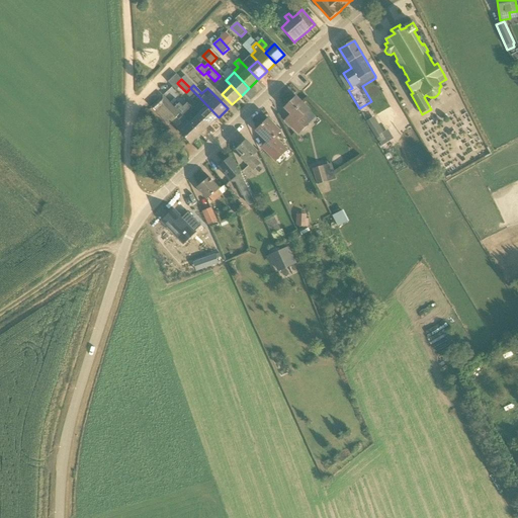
[(185,118),(175,107),(164,96),(151,107),(168,125),(177,117),(181,121),(185,118)]
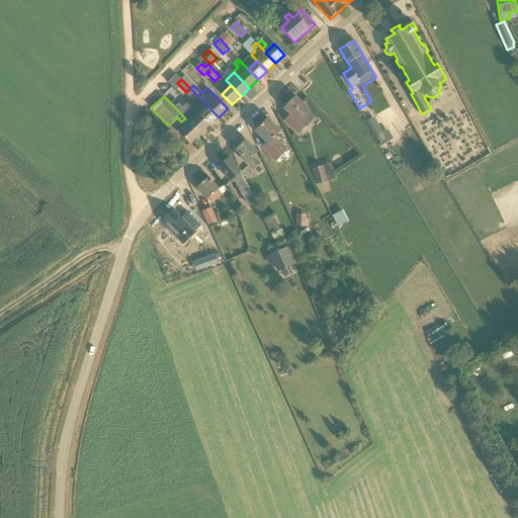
[(209,125),(219,117),(198,96),(194,100),(199,104),(197,106),(202,111),(199,115),(209,125)]
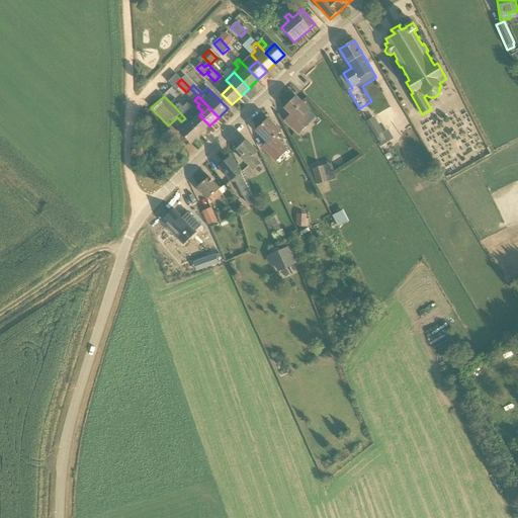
[(310,110),(303,103),(296,97),(285,108),(291,115),(285,120),(298,134),(310,122),(304,115),(310,110)]
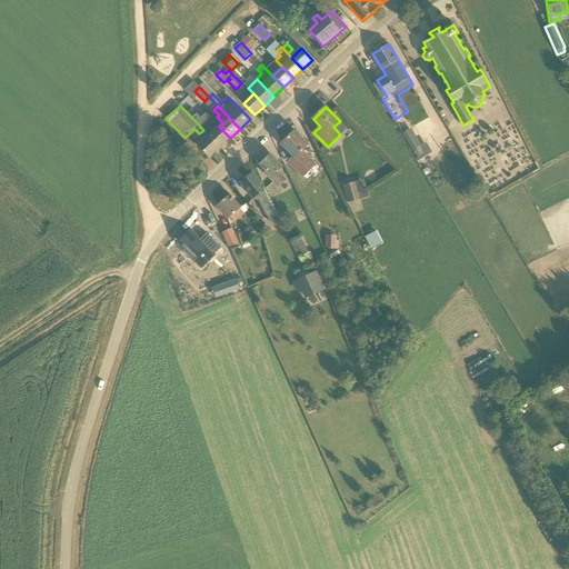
[(219,127),(213,131),(208,126),(207,127),(202,122),(202,119),(197,113),(192,118),(203,130),(209,136),(220,148),(230,138),(219,127)]
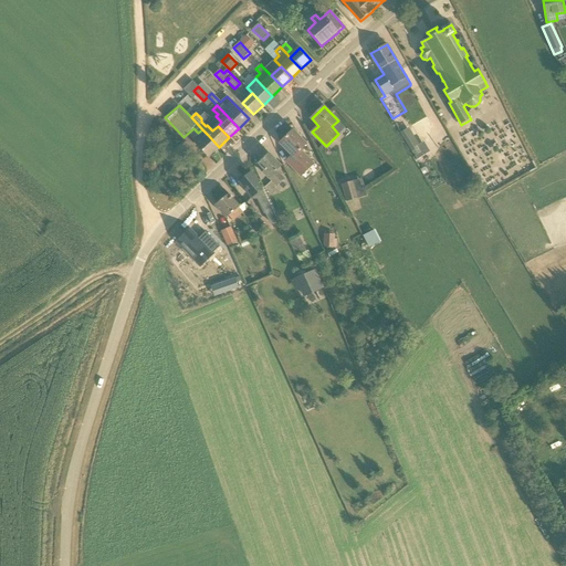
[(401,133),(415,156),(420,153),(417,147),(418,147),(407,129),(401,133)]
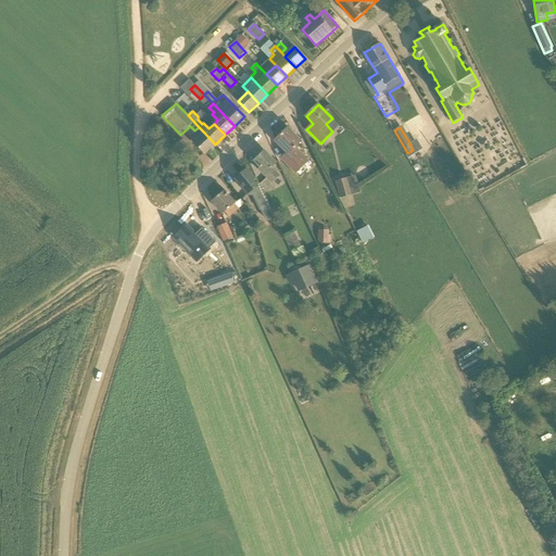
[(288,152),(281,159),(297,173),(308,161),(295,148),(301,142),(288,128),(276,140),(288,152)]
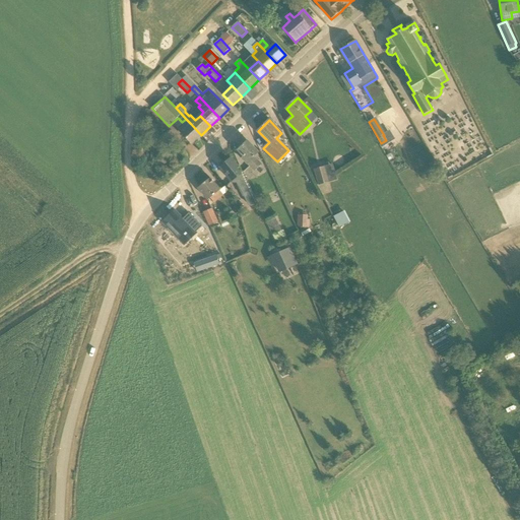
[(192,143),(201,135),(191,124),(182,133),(192,143)]
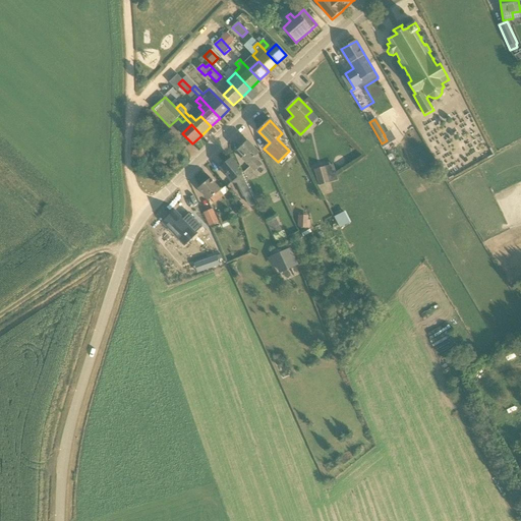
[(151,137),(152,148),(162,147),(161,137),(151,137)]
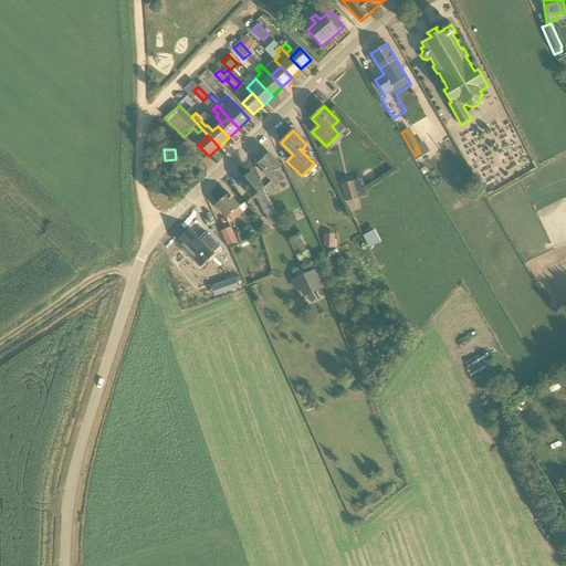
[(263,173),(269,178),(276,186),(284,179),(280,174),(278,176),(274,174),(282,166),(270,154),(259,164),(265,170),(263,173)]
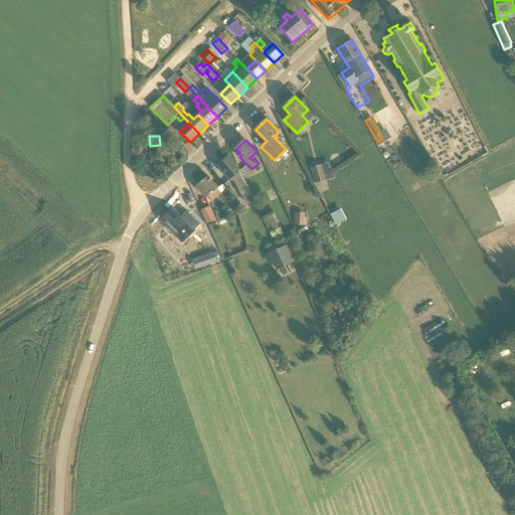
[(233,166),(235,164),(229,157),(217,166),(229,180),(235,179),(238,187),(240,187),(242,192),(249,189),(240,170),(238,172),(233,166)]
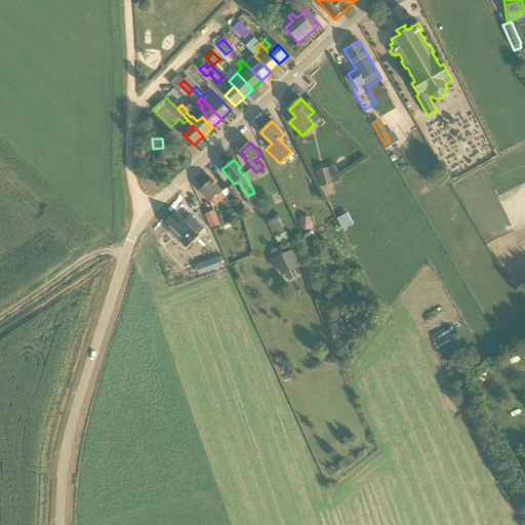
[(321,187),(332,184),(328,168),(317,171),(321,187)]
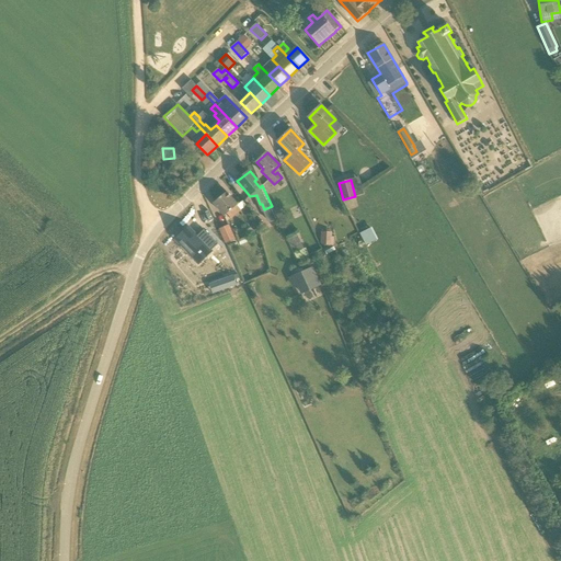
[(225,216),(227,214),(231,218),(240,210),(237,206),(238,205),(227,192),(214,203),(225,216)]
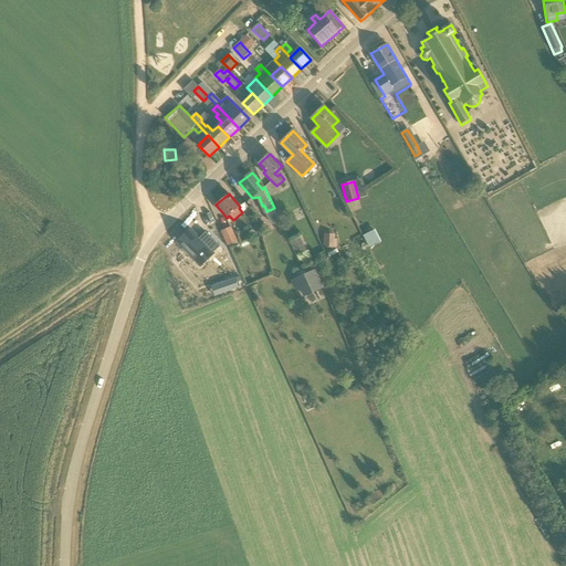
[(190,228),(176,241),(200,268),(216,253),(213,252),(220,245),(206,231),(199,237),(190,228)]
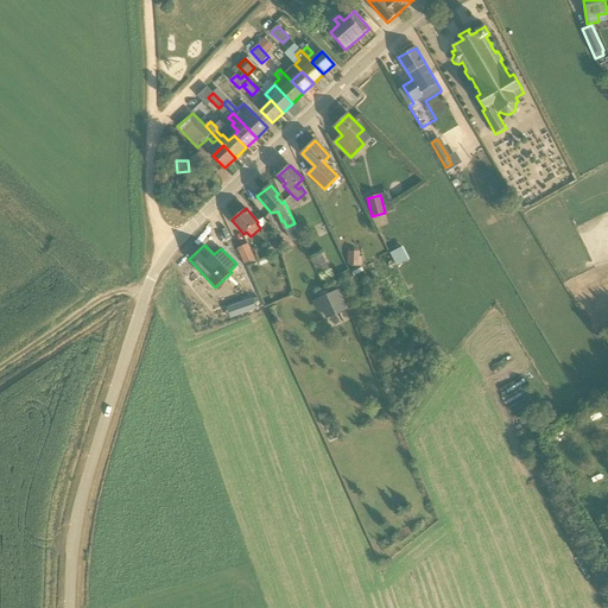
[(245,264),(254,260),(248,245),(239,248),(245,264)]
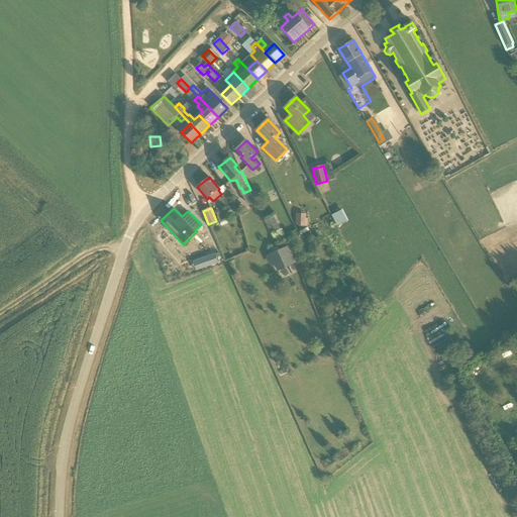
[(336,225),(347,221),(343,209),(331,214),(336,225)]
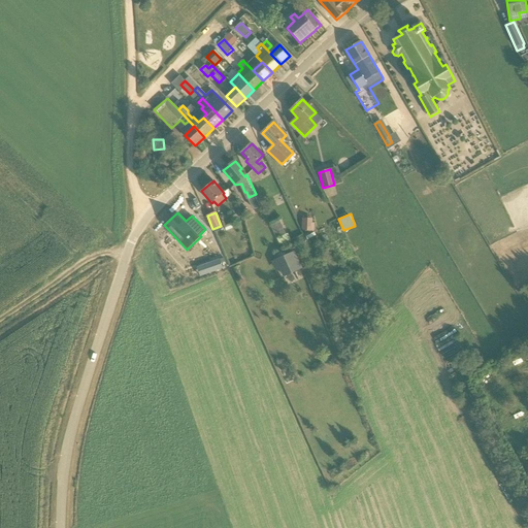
[(311,219),(303,219),(302,230),(315,231),(315,223),(311,223),(311,219)]
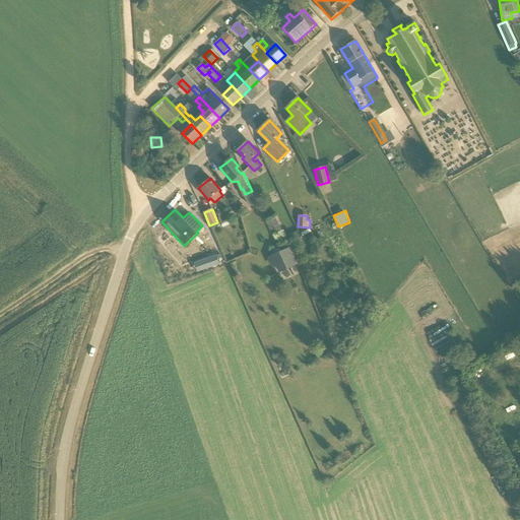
[(281,231),(275,216),(267,219),(274,235),(281,231)]
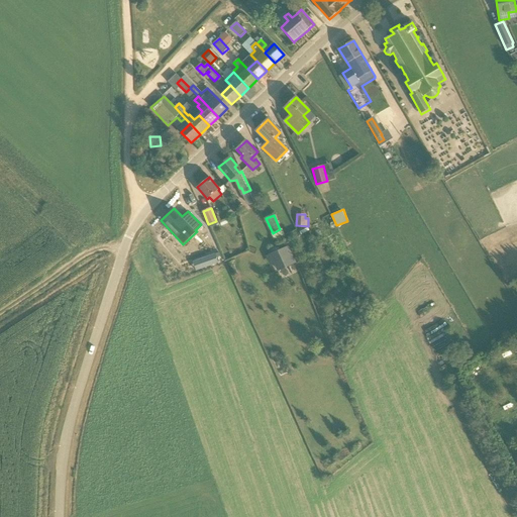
[(288,247),(274,253),(278,263),(275,264),(279,271),(295,263),(288,247)]
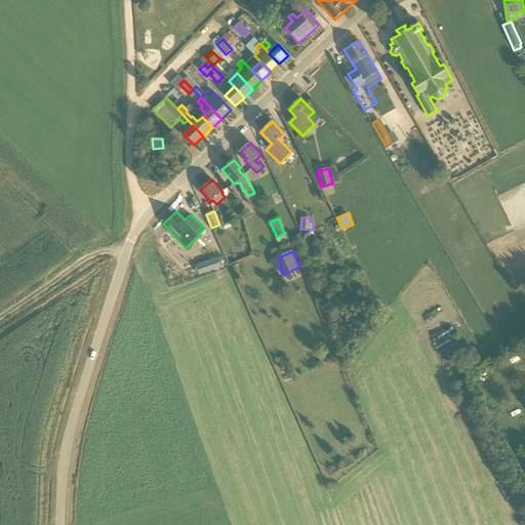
[(221,260),(208,266),(210,272),(224,268),(221,260)]
